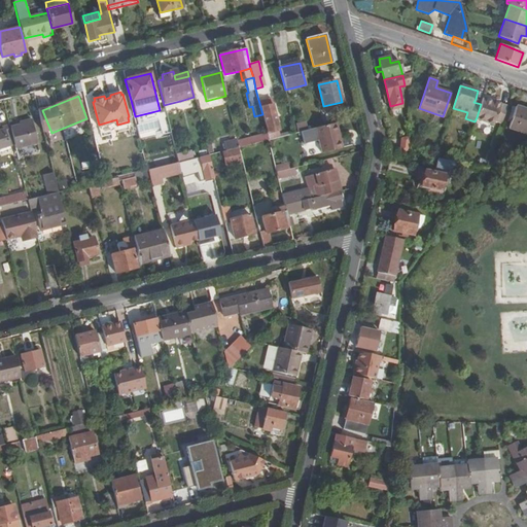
[(495,120),(502,123),(507,107),(483,98),(482,101),(481,104),(477,117),(494,124),(495,120)]
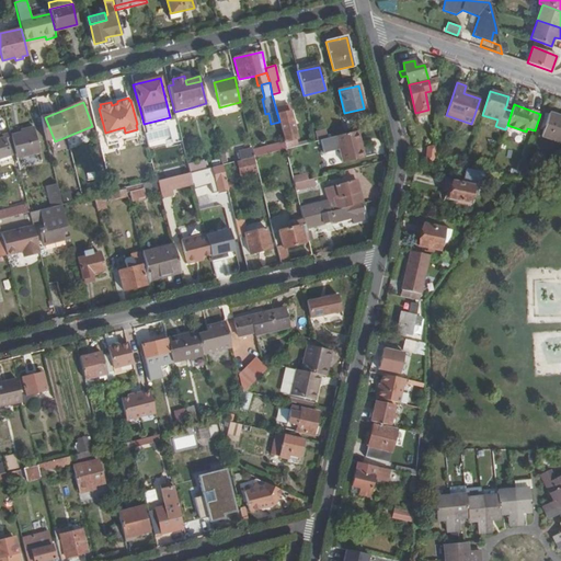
[(289,107),(276,110),(279,122),(284,141),(297,139),(289,107)]
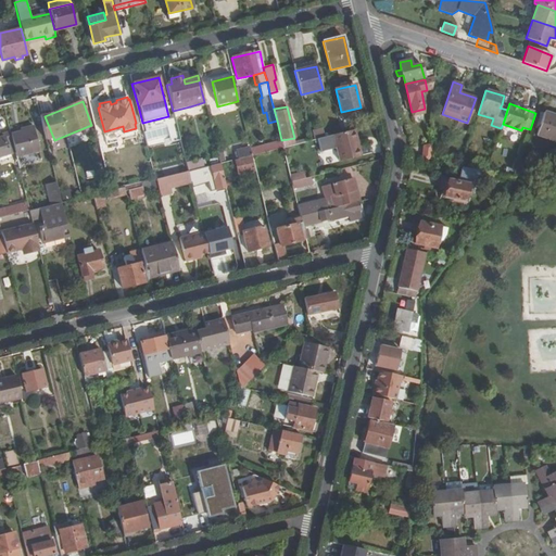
[(425,109),(413,112),(414,118),(426,115),(425,109)]
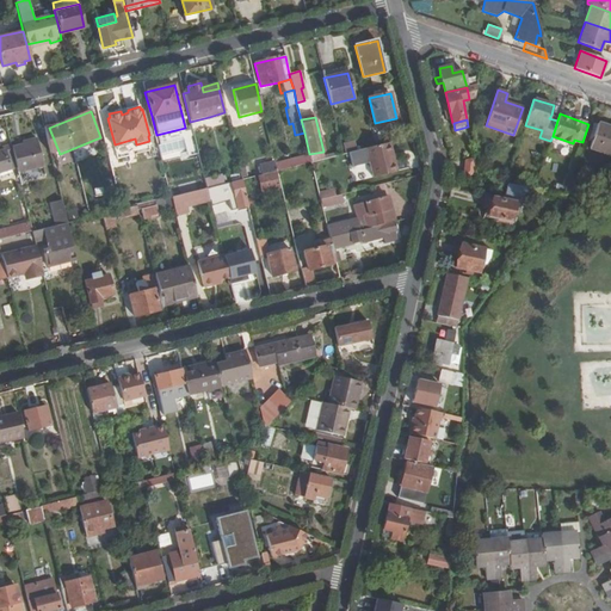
[(610,127),(598,123),(590,148),(610,154),(610,127)]
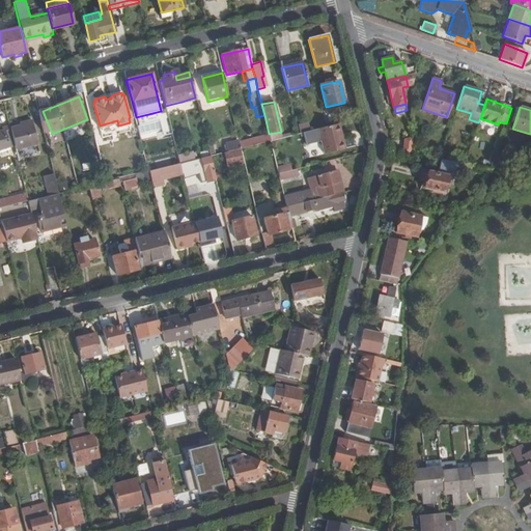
[(10,128),(8,121),(2,123),(3,130),(0,131),(0,149),(15,146),(12,139),(10,128)]
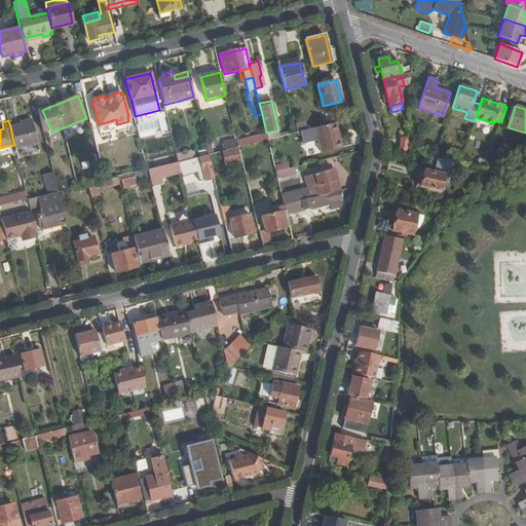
[(32,121),(10,126),(12,138),(34,133),(32,121)]
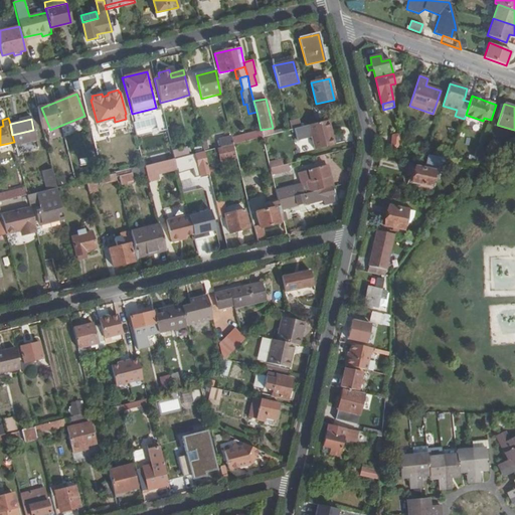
[(301,126),(299,119),(289,121),(291,128),(301,126)]
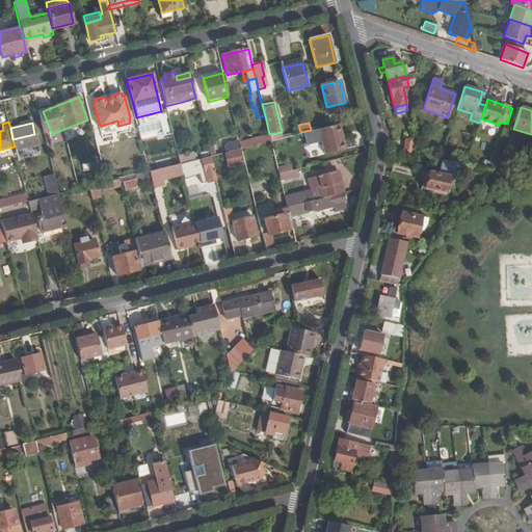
[(346,150),(339,125),(326,128),(318,130),(325,154),(346,150)]
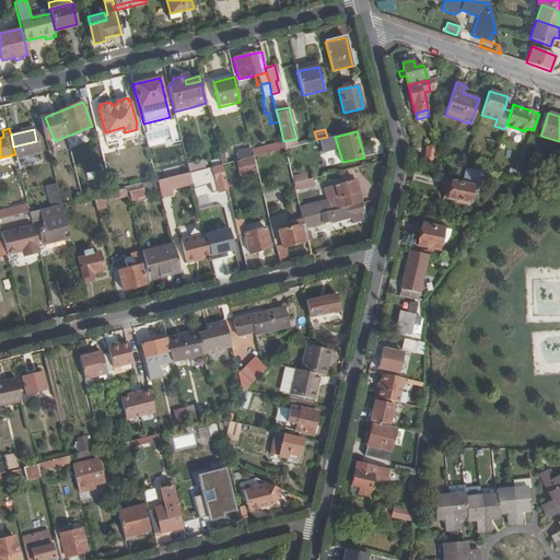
[(260,155),(286,149),(283,141),(258,148),(260,155)]
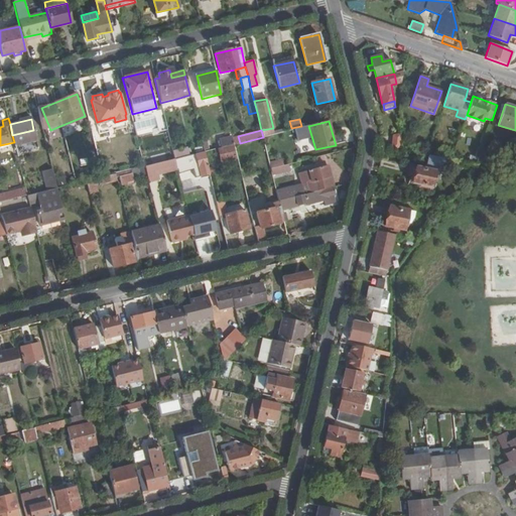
[(393,133),(391,146),(400,148),(402,135),(393,133)]
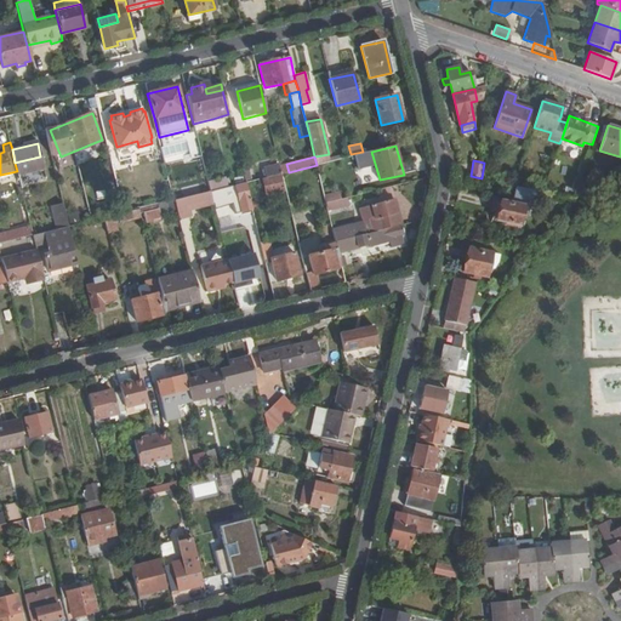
[(266,177),(281,174),(279,165),(263,169),(266,177)]
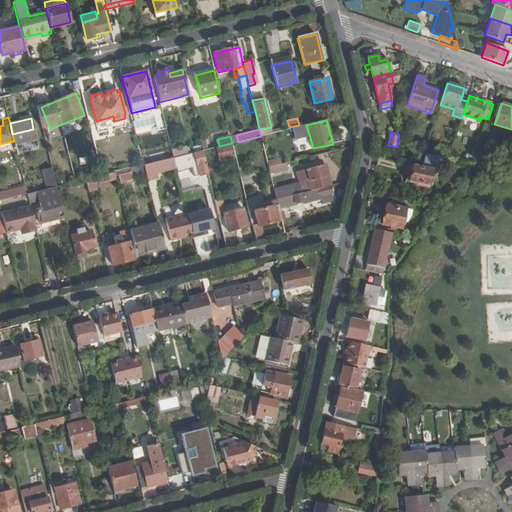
[(171,150),(173,158),(188,154),(186,146),(171,150)]
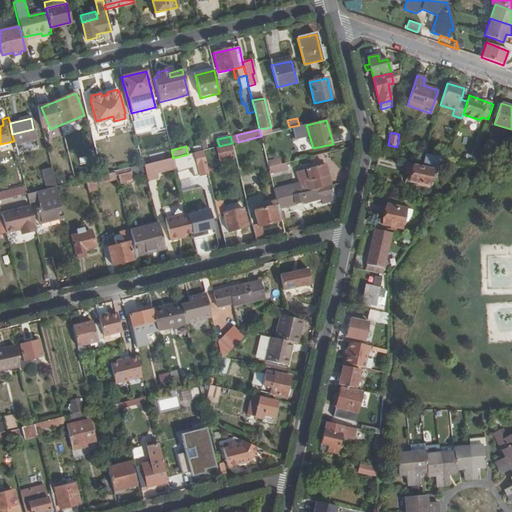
[(231,147),(216,150),(219,161),(233,157),(231,147)]
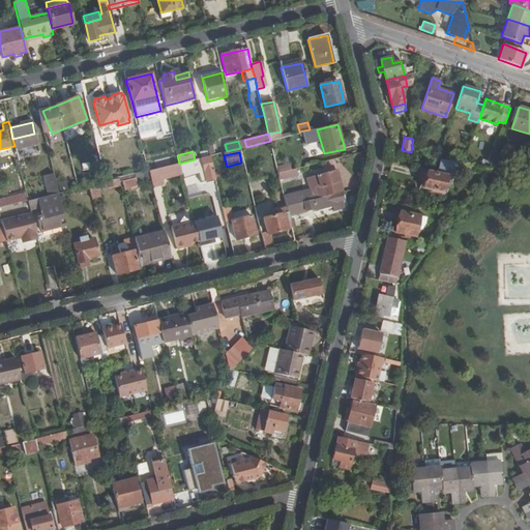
[(179,164),(181,172),(202,167),(206,182),(215,179),(214,173),(211,160),(209,155),(195,159),(179,164)]
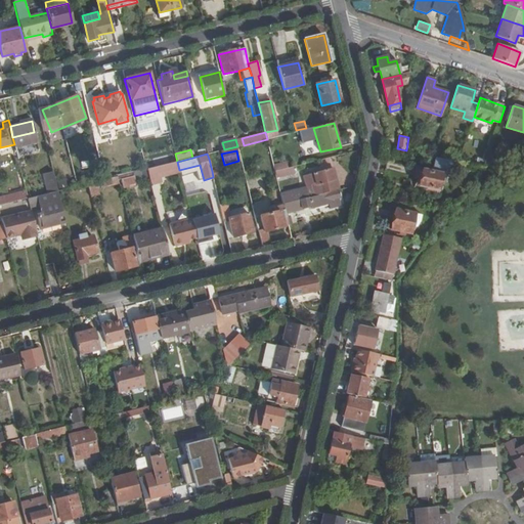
[(209,159),(212,171),(217,170),(214,158),(209,159)]
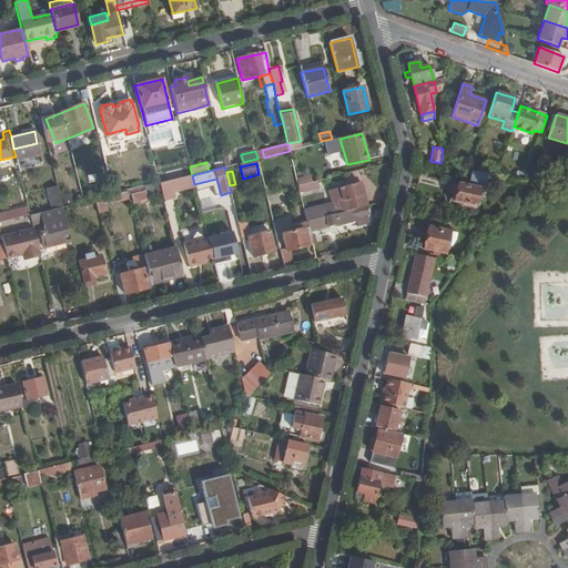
[(296,179),(297,186),(316,181),(314,174),(296,179)]
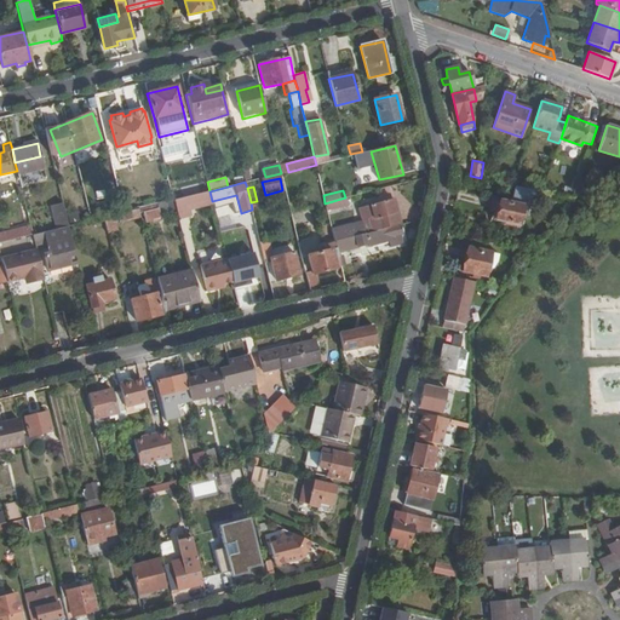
[(325,204),(327,210),(346,205),(345,197),(325,204)]
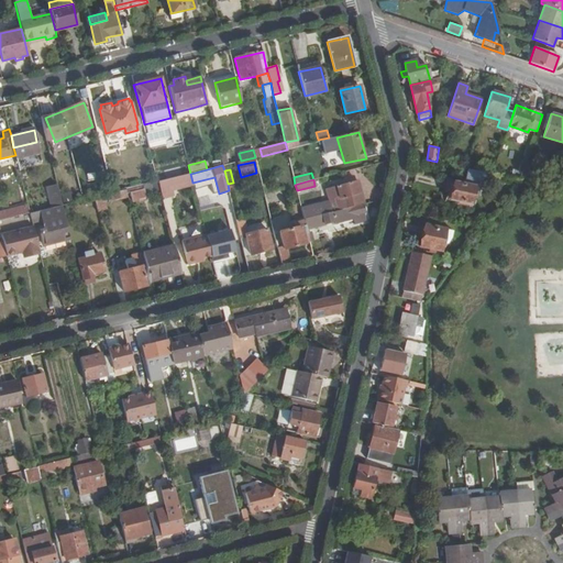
[(482,188),(448,180),(445,190),(451,192),(450,199),(472,203),(473,197),(476,198),(479,196),(482,188)]
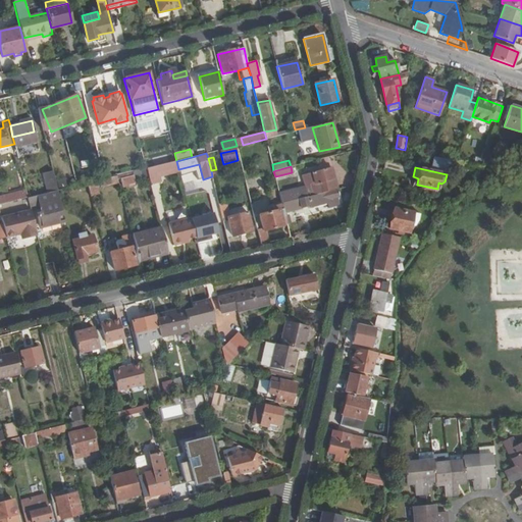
[(135,179),(149,176),(147,168),(133,171),(134,176),(135,179)]
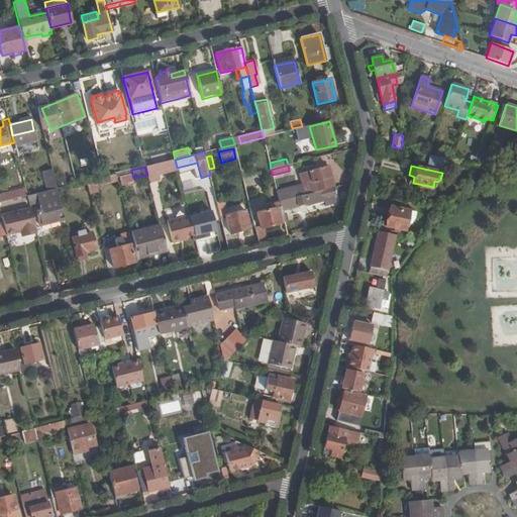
[(324,190),(332,188),(326,167),(299,174),(302,185),(277,191),(279,202),(324,190)]
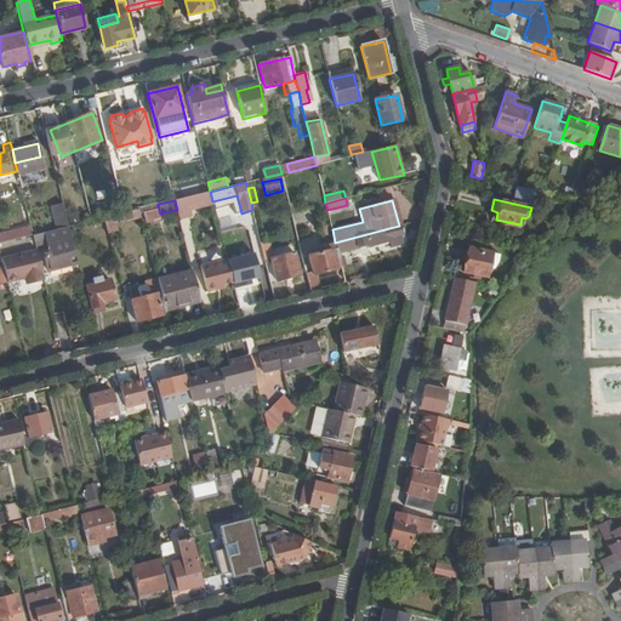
[(57,229),(68,227),(69,226),(63,204),(51,208),(57,229)]
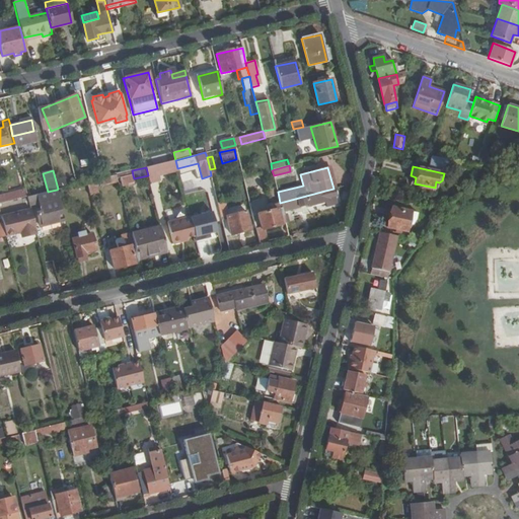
[(103,186),(118,181),(116,174),(104,177),(101,178),(103,186)]
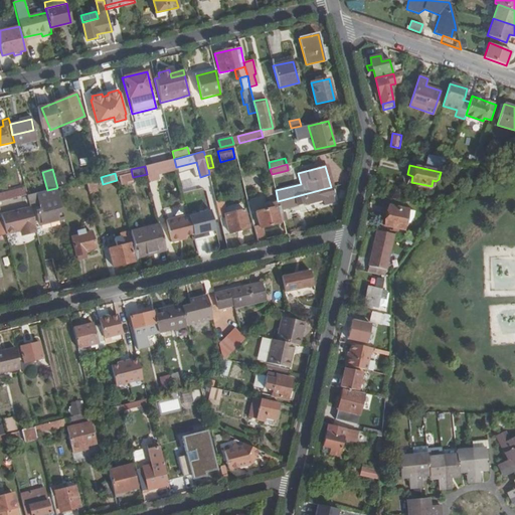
[(133,177),(132,174),(120,177),(122,185),(134,182),(133,177)]
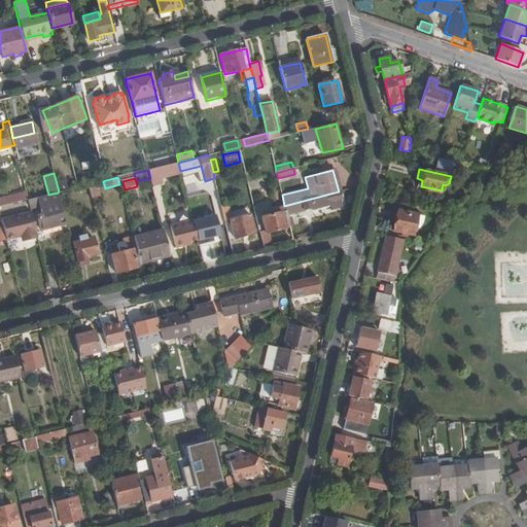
[(88,185),(92,199),(100,196),(97,182),(88,185)]
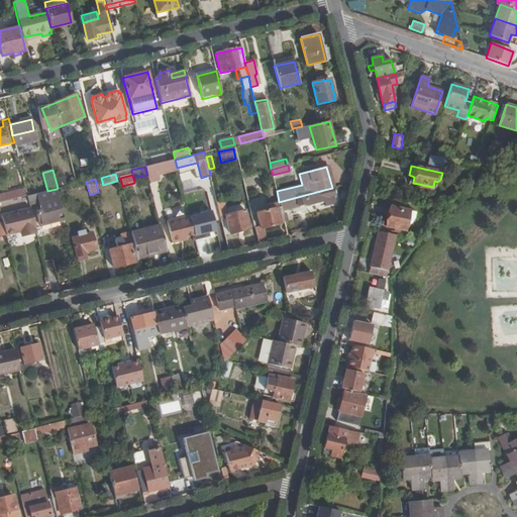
[(0,194),(0,202),(17,198),(27,196),(25,188),(0,194)]
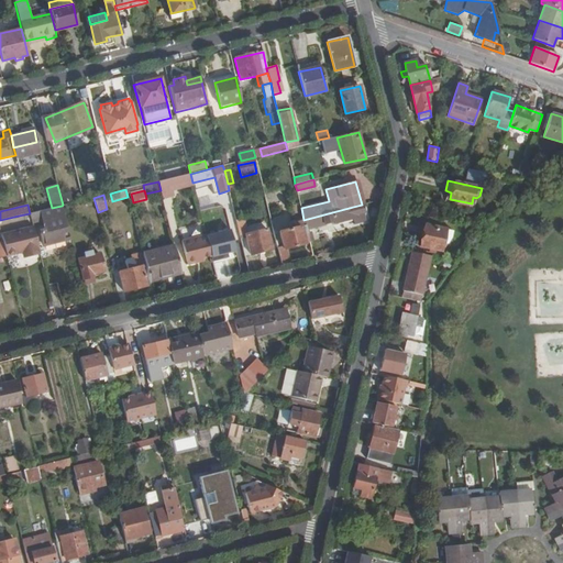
[(366,213),(364,205),(362,205),(353,207),(356,216),(364,214),(366,213)]
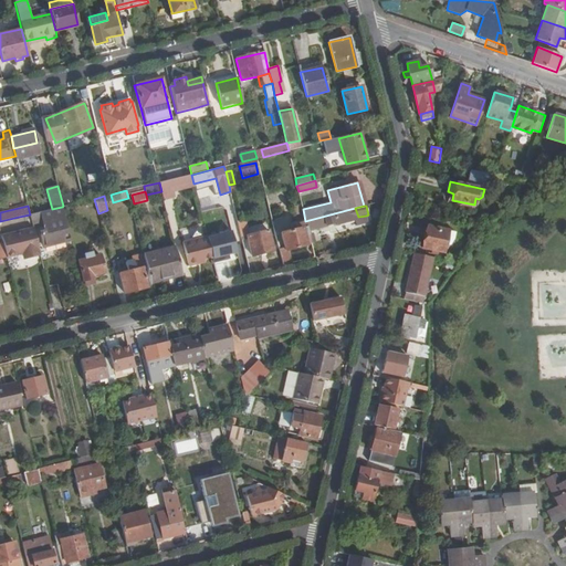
[(33,227),(33,229),(43,227),(45,234),(41,236),(43,248),(71,241),(62,207),(52,209),(30,215),(33,227)]
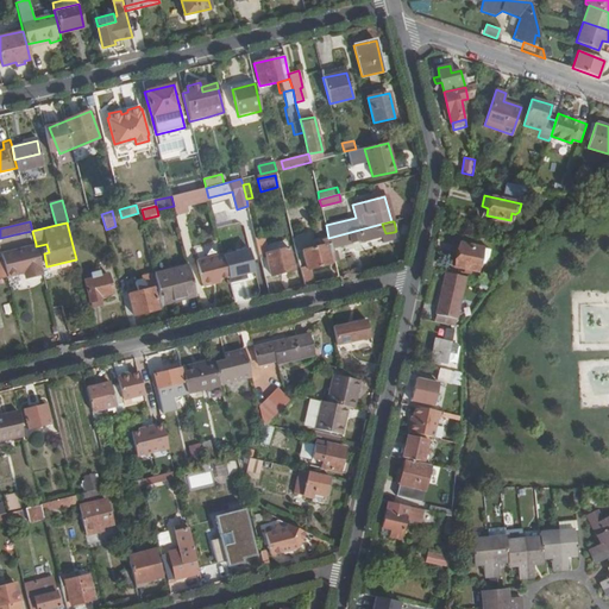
[(331,243),(332,249),(362,240),(363,243),(382,238),(383,243),(396,239),(394,232),(385,233),(382,224),(328,238),(331,243)]
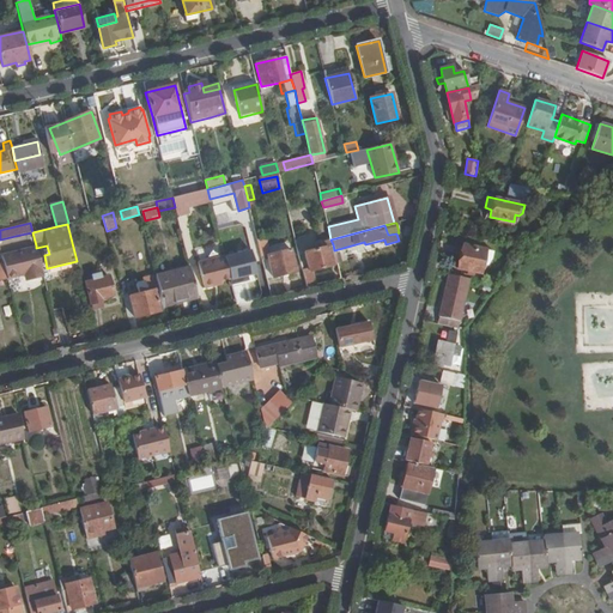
[(24,249),(36,246),(32,232),(20,235),(24,249)]
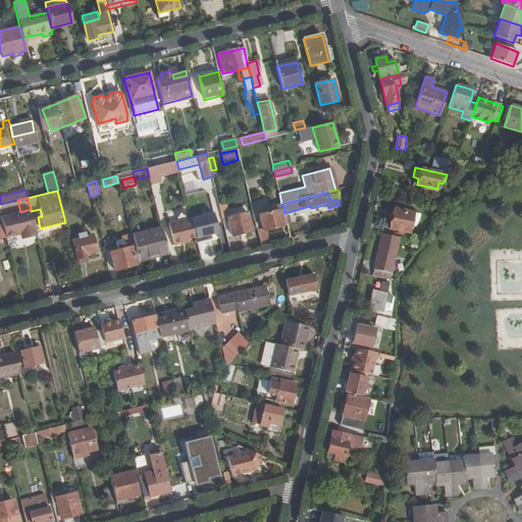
[(219,204),(223,219),(227,218),(228,220),(232,236),(252,231),(248,215),(246,216),(245,214),(230,217),(226,202),(219,204)]
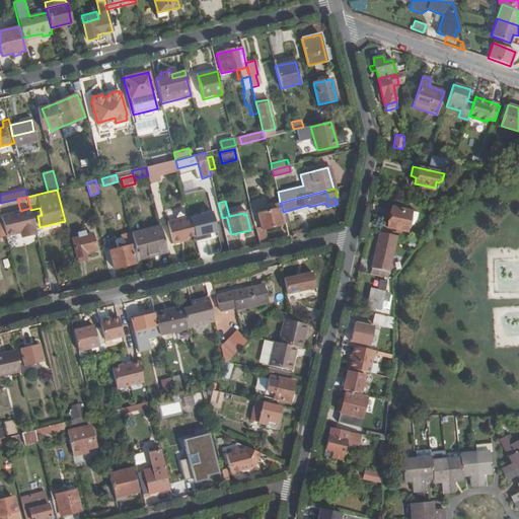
[(253,221),(260,243),(267,241),(265,229),(281,225),(280,222),(285,221),(283,212),(282,207),(258,213),(260,219),(253,221)]
